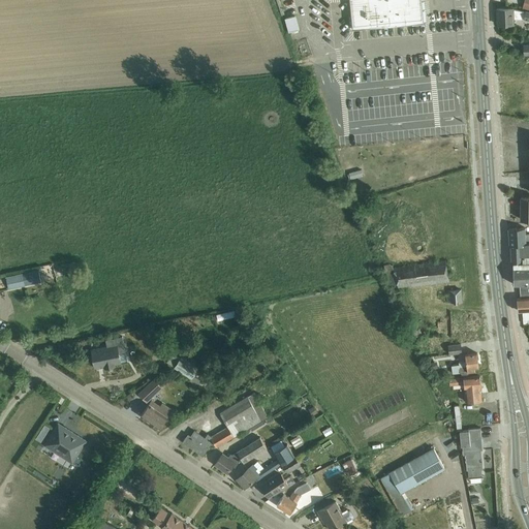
[(349,0),(352,29),(390,25),(424,22),(421,0),(349,0)]
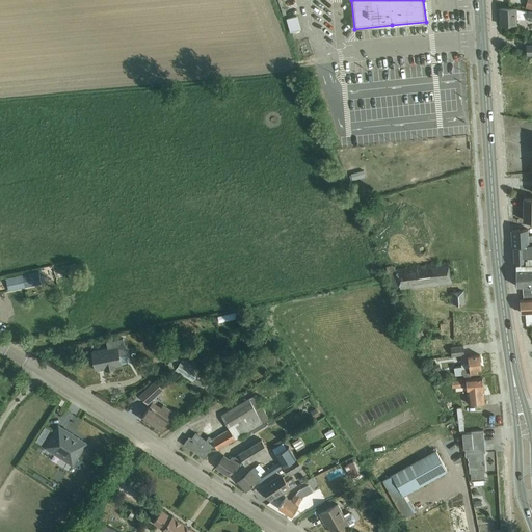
[(500,8),(501,25),(516,24),(516,19),(525,19),(527,18),(531,19),(531,11),(516,8),(500,8)]
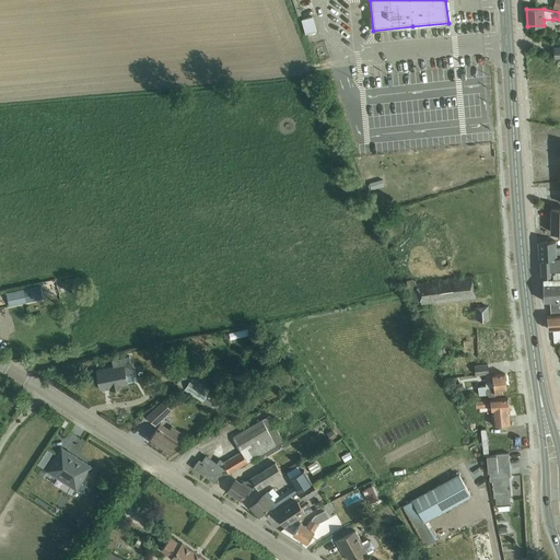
[(313,18),(302,20),(306,35),(317,32),(313,18)]
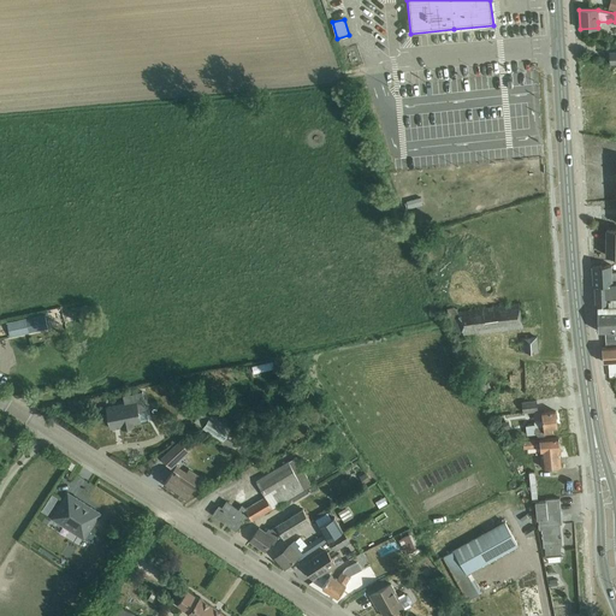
[(615,272),(612,272),(611,265),(592,266),(593,285),(608,285),(608,283),(615,282),(615,272)]
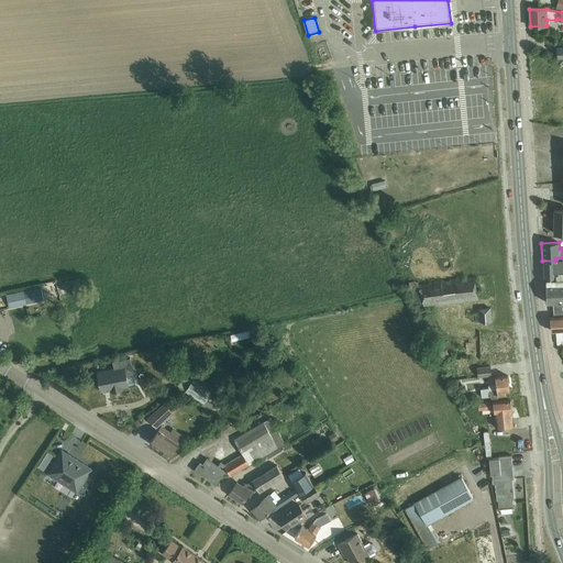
[(562,271),(562,257),(555,258),(555,261),(542,261),(542,262),(544,262),(544,278),(556,278),(555,273),(555,272),(562,271)]
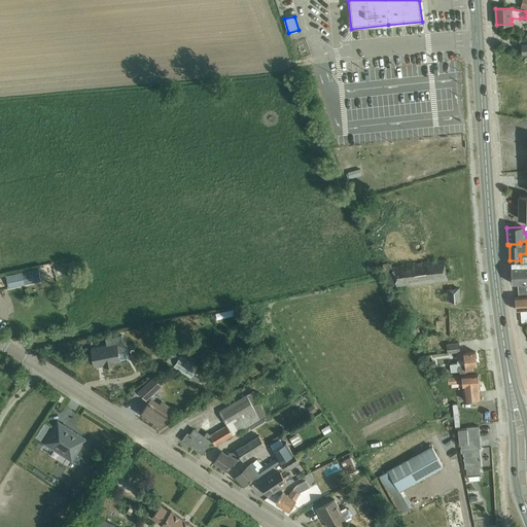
[(521,260),(510,260),(510,261),(512,261),(512,267),(512,283),(523,283),(523,282),(526,282),(526,254),(520,255),(521,260)]
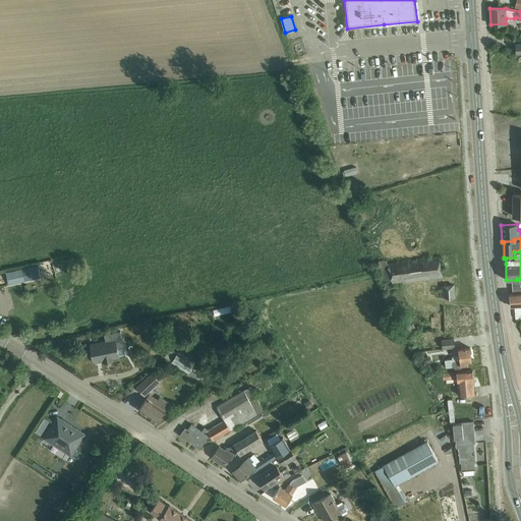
[(439,256),(388,264),(387,258),(379,259),(380,270),(382,280),(386,279),(387,283),(392,282),(392,283),(442,276),(439,256)]
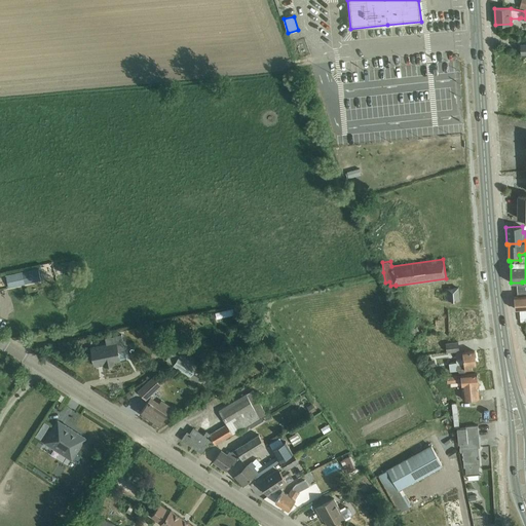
[(38,268),(6,275),(8,288),(41,280),(38,268)]
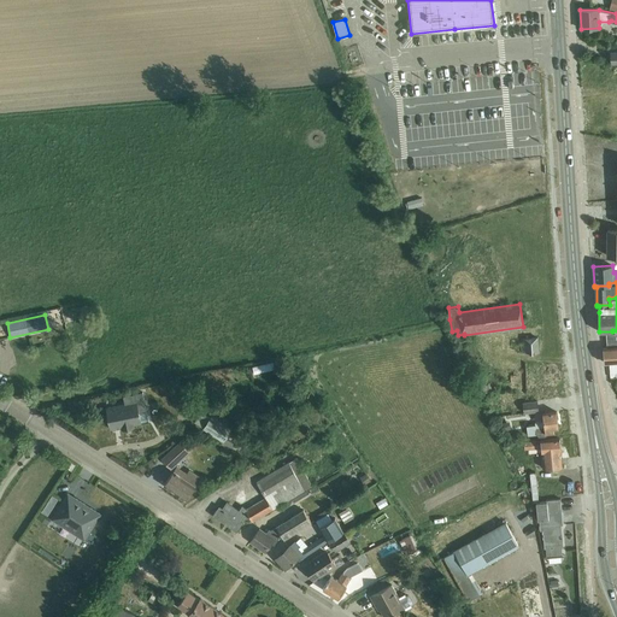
[(606,347),(604,348),(605,363),(616,362),(616,330),(612,330),(612,331),(605,331),(606,347)]
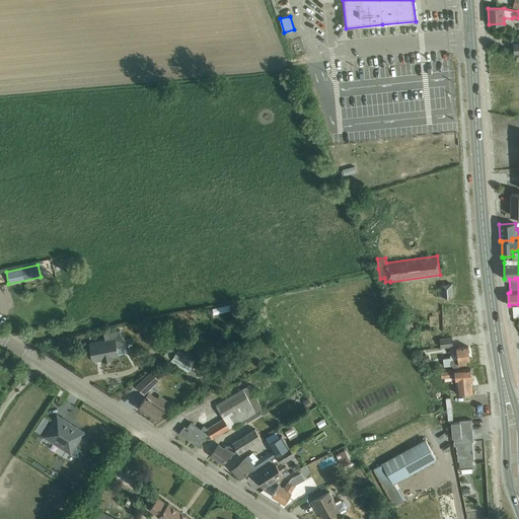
[(440,297),(453,296),(452,285),(439,286),(440,297)]
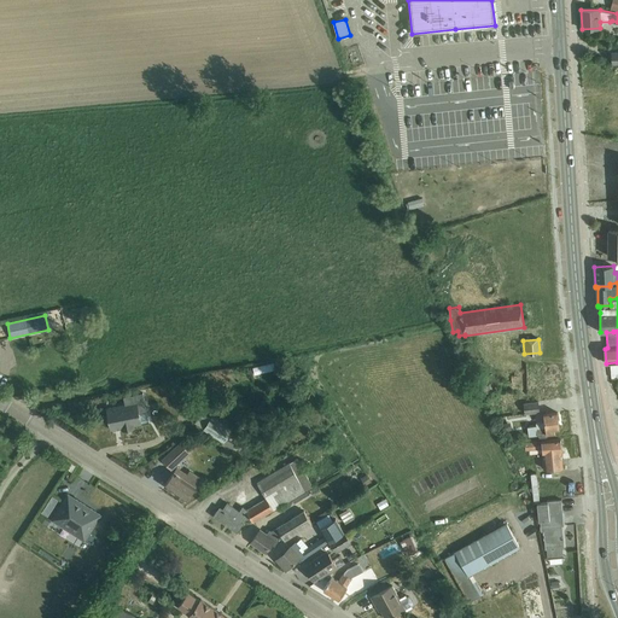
[(257,374),(278,368),(277,360),(255,366),(257,374)]
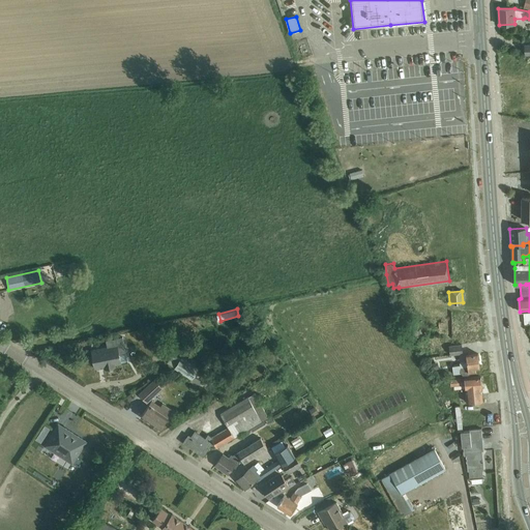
[(420,329),(412,333),(415,339),(423,334),(420,329)]
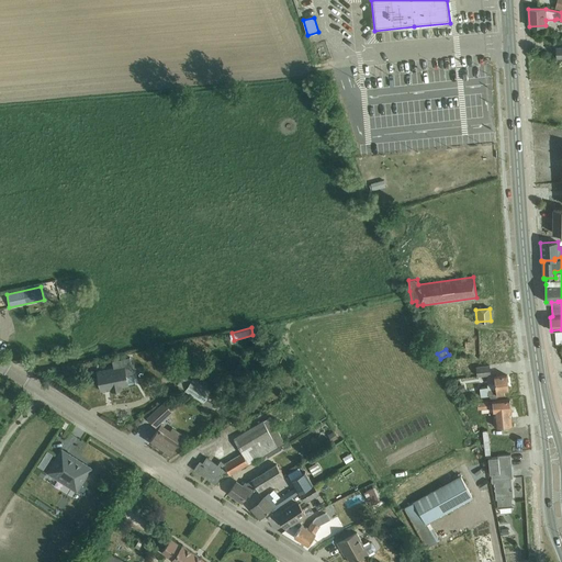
[(114,369),(98,372),(101,391),(111,389),(111,391),(122,389),(122,386),(128,385),(135,383),(134,377),(130,357),(123,359),(112,361),(114,369)]
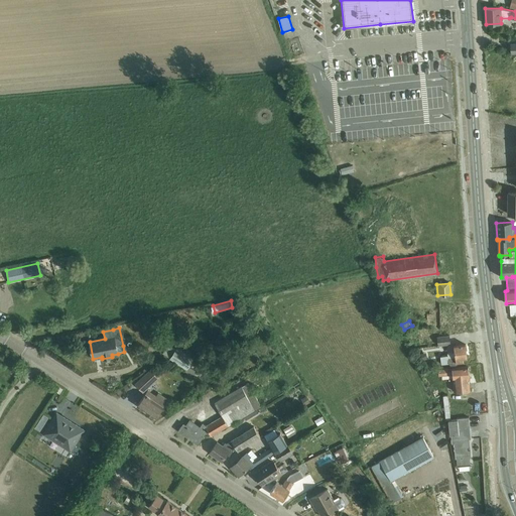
[(450,336),(437,337),(438,345),(452,343),(450,336)]
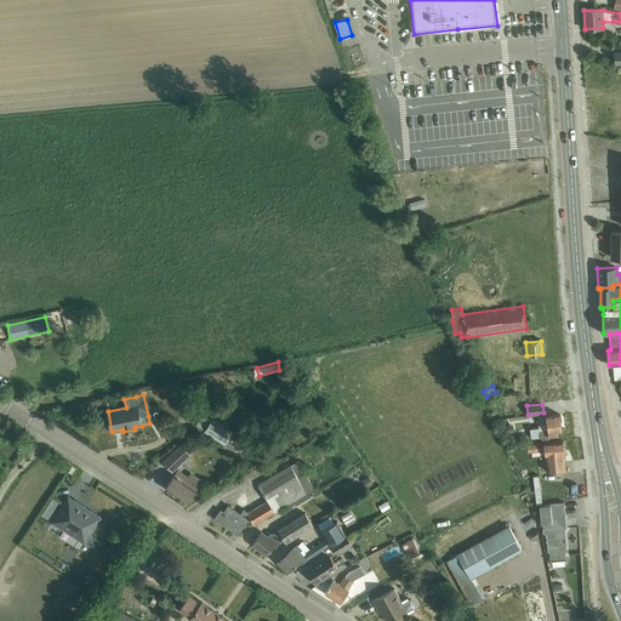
[(233,433),(212,420),(204,415),(197,426),(205,432),(226,445),(223,449),(233,455),(237,448),(228,442),(233,433)]
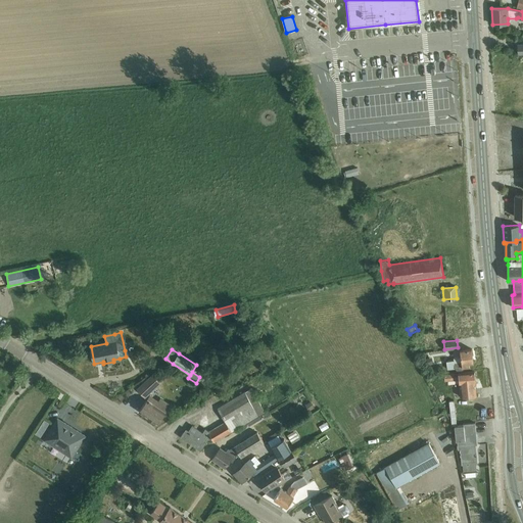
[(455,358),(455,361),(446,362),(447,370),(457,368),(457,372),(464,371),(464,368),(470,367),(470,364),(474,363),(472,349),(460,350),(461,358),(455,358)]
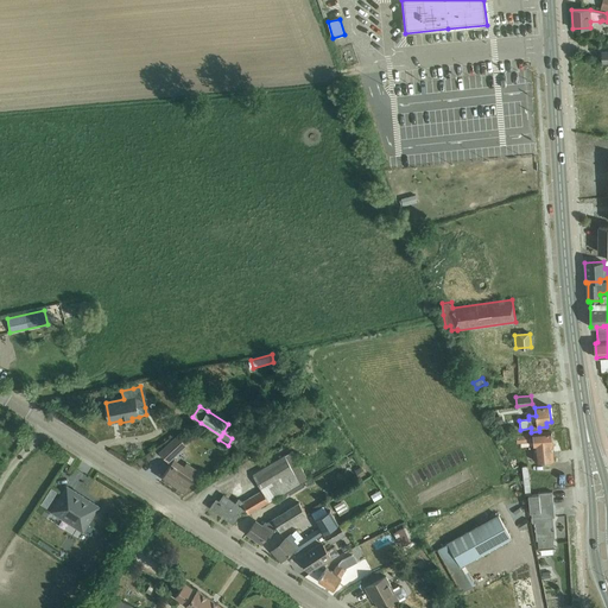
[(552,432),(524,435),(517,436),(518,443),(534,442),(536,462),(555,461),(552,432)]
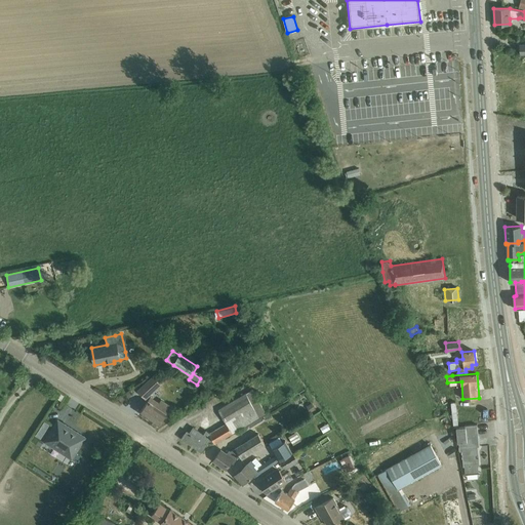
[(150,379),(137,391),(146,399),(158,388),(161,385),(154,376),(150,379)]
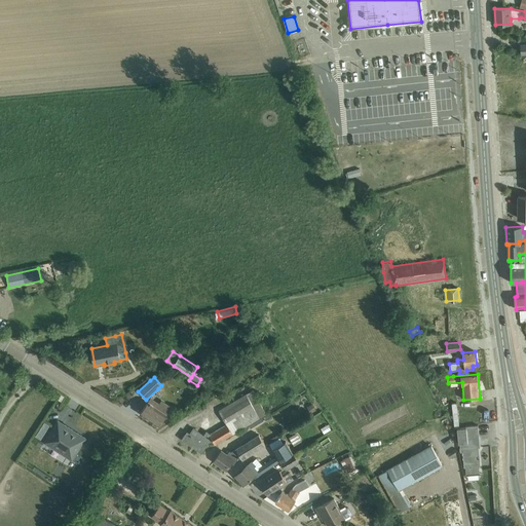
[(212,440),(215,445),(249,425),(261,417),(266,415),(253,391),(219,412),(227,425),(211,435),(207,433),(204,436),(194,428),(190,435),(187,433),(183,439),(202,453),(212,440)]
